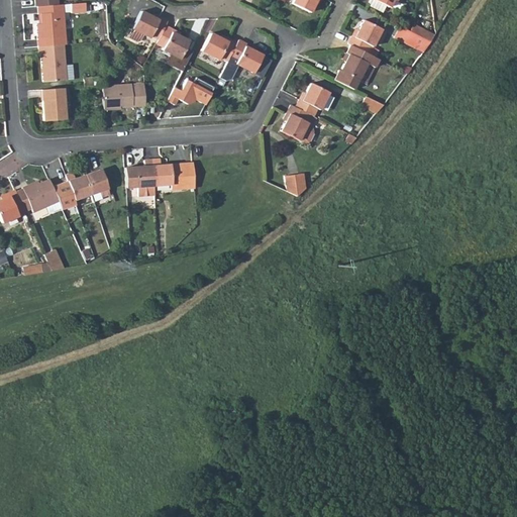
[(37,8),(59,6),(58,0),(34,0),(35,8),(37,8)]
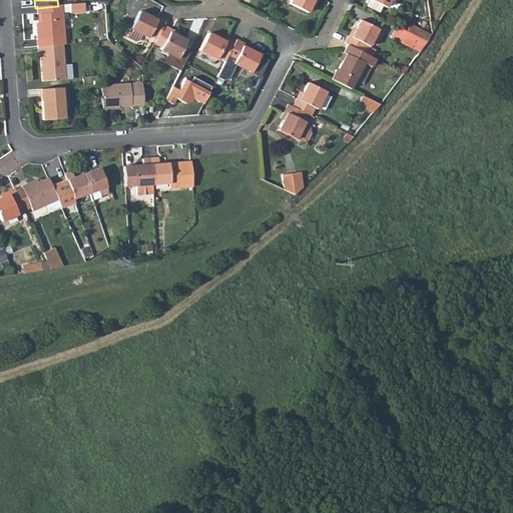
[(290,0),(291,0),(310,10),(314,0),(290,0)]
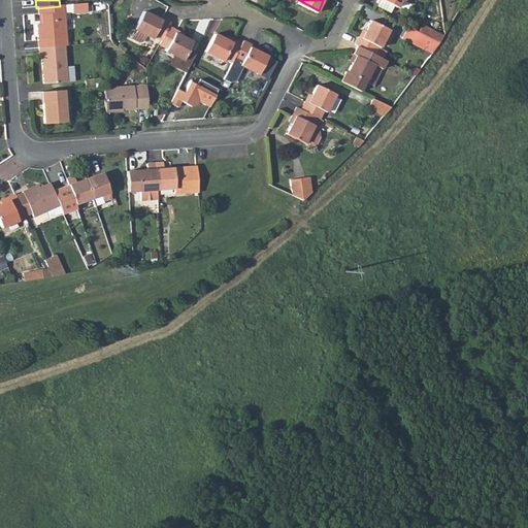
[(404,0),(401,0),(399,5),(410,10),(413,4),(404,0)]
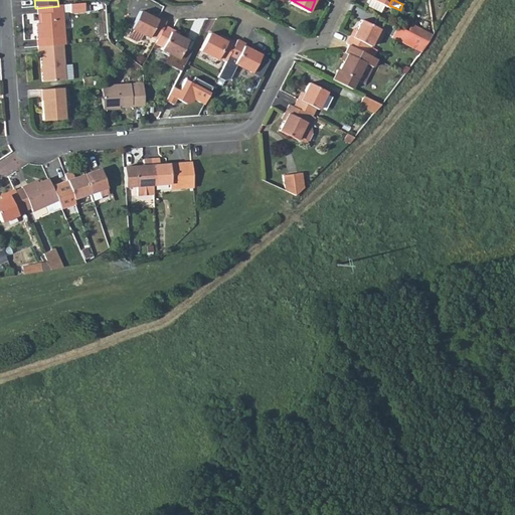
[(83,4),(70,5),(71,15),(83,14),(83,4)]
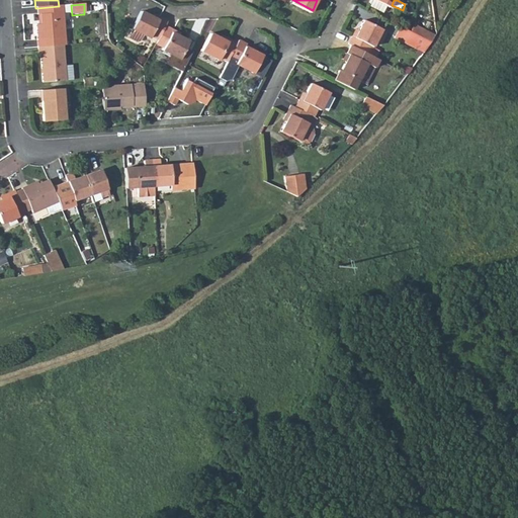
[(37,8),(38,16),(39,15),(40,23),(36,24),(37,48),(63,46),(66,46),(64,6),(59,6),(37,8)]
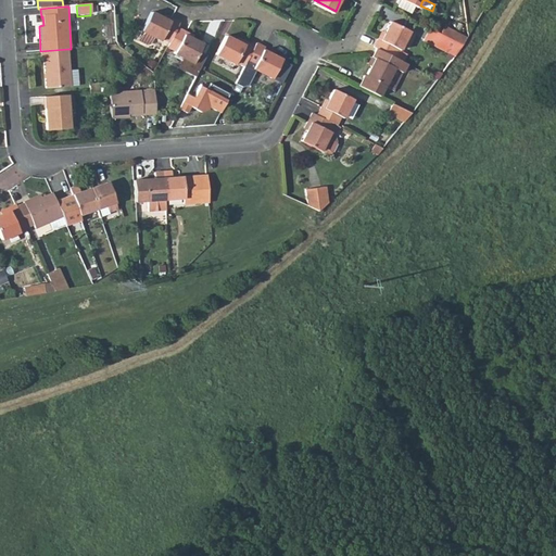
[(174,20),(172,23),(164,19),(154,13),(144,32),(144,33),(156,38),(163,42),(165,39),(172,42),(179,28),(181,24),(174,20)]
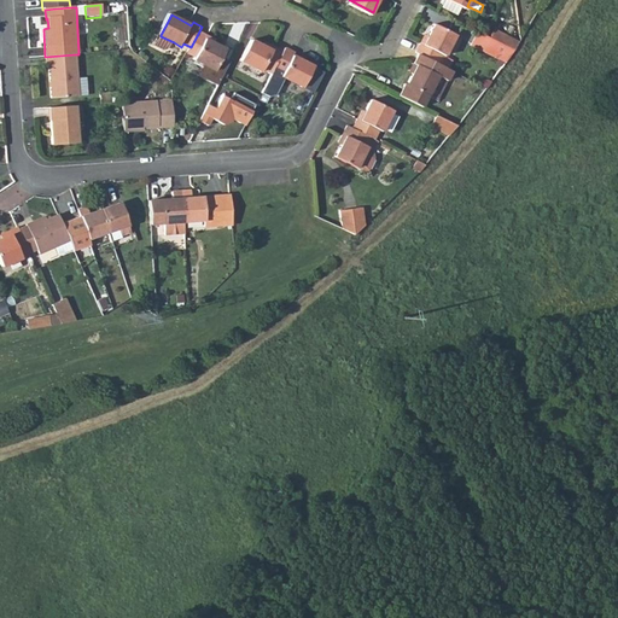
[(431,34),(426,44),(423,41),(419,51),(423,52),(439,62),(444,54),(447,56),(458,34),(436,23),(431,34)]
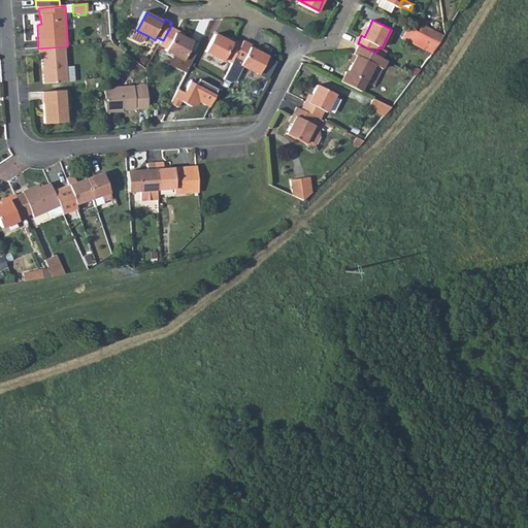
[(446,32),(424,22),(419,30),(440,40),(441,39),(446,32)]
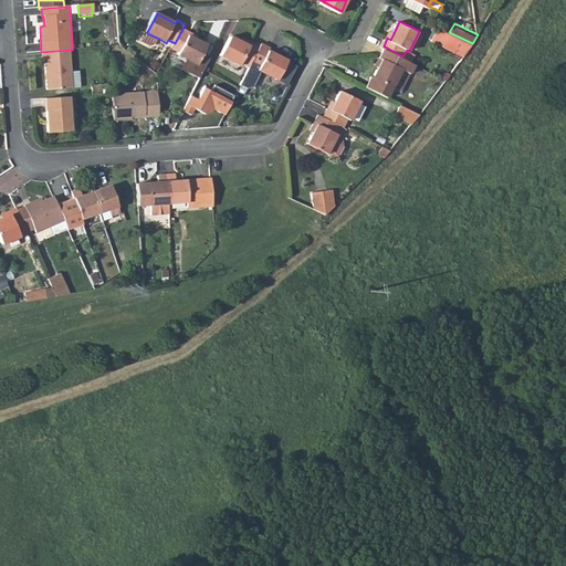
[(191,33),(182,29),(175,43),(173,48),(180,52),(179,54),(190,60),(186,69),(202,77),(210,61),(202,58),(209,45),(198,40),(189,35),(191,33)]
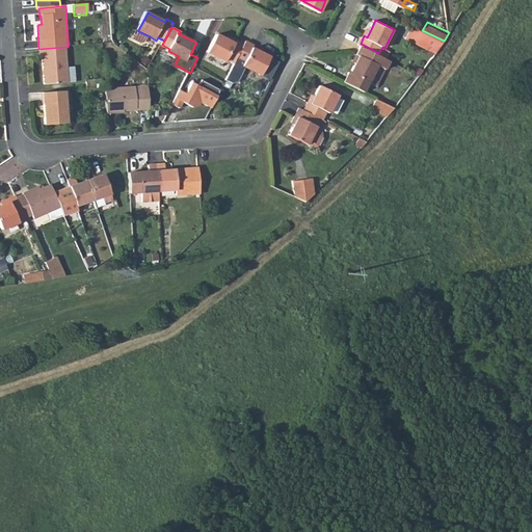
[(422,30),(417,42),(435,52),(444,42),(444,41),(422,30)]
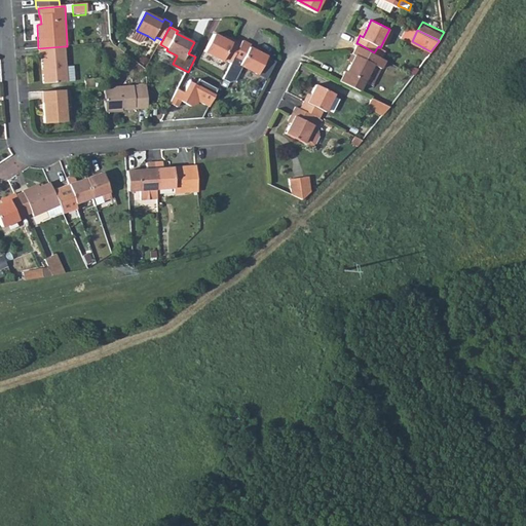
[(148,36),(137,31),(133,38),(142,43),(144,42),(148,36)]
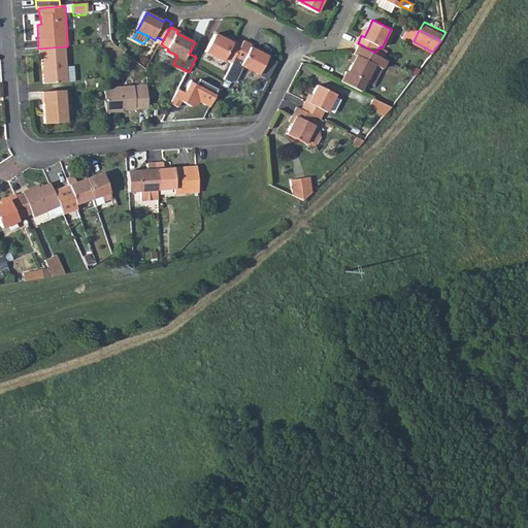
[(235,39),(234,42),(226,37),(217,33),(207,51),(226,61),(228,58),(235,62),(236,59),(244,44),(235,39)]
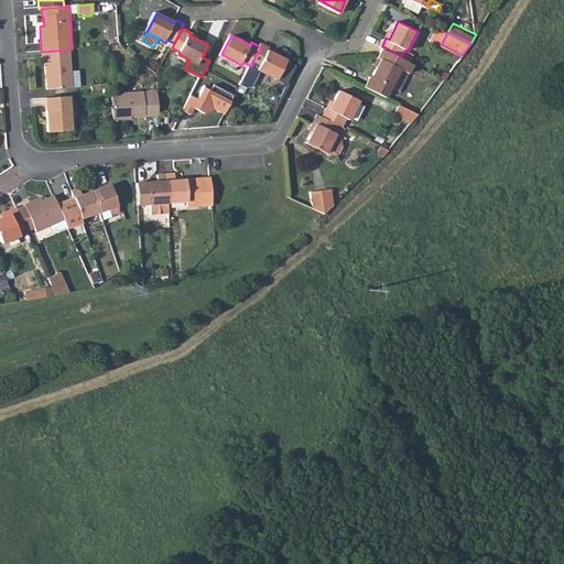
[(288,60),(278,55),(269,51),(271,47),(262,43),(261,47),(252,63),(259,67),(258,68),(278,78),(279,76),(286,79),(294,65),(286,62),(288,60)]
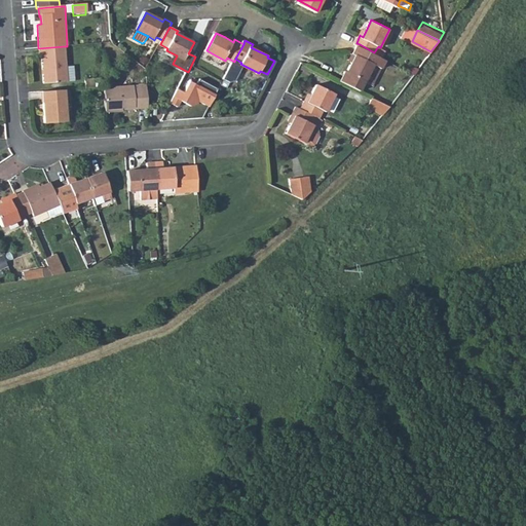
[(386,59),(376,52),(374,52),(360,44),(355,52),(358,53),(353,61),(349,71),(366,79),(367,79),(376,62),(383,65),(386,59)]
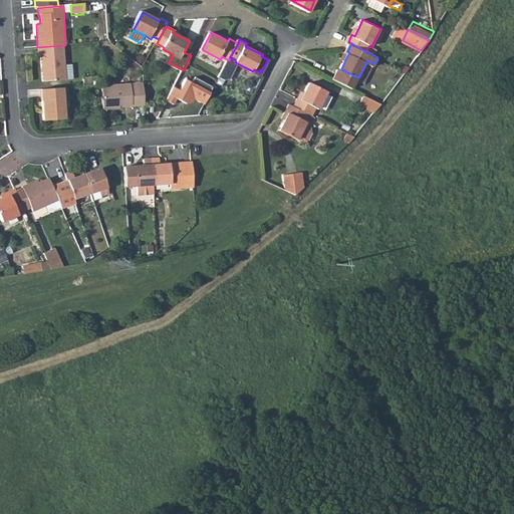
[(37,47),(38,55),(40,55),(42,81),(64,80),(62,45),(37,47)]
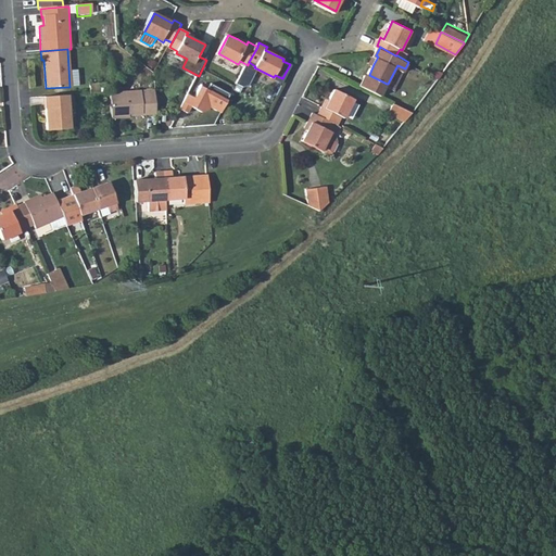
[(405,68),(397,65),(388,84),(395,88),(405,68)]
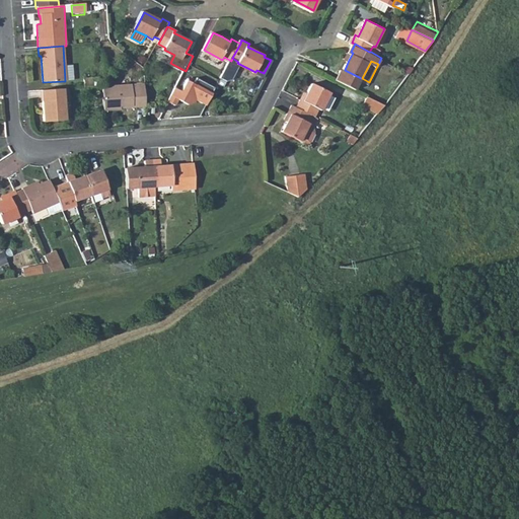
[(361,78),(345,70),(342,68),(337,79),(356,88),(361,78)]
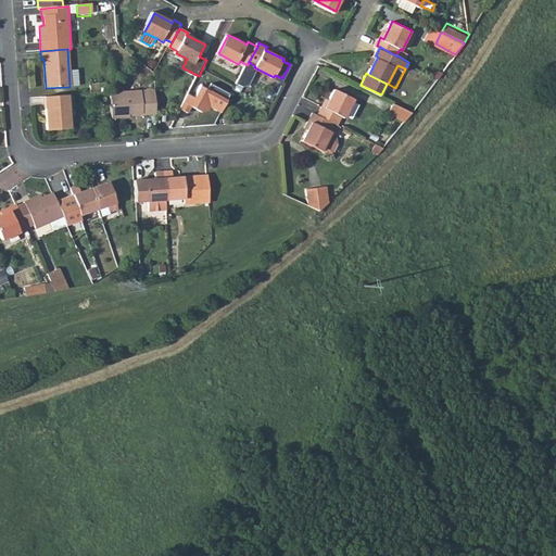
[(88,95),(111,92),(111,84),(88,86),(88,95)]
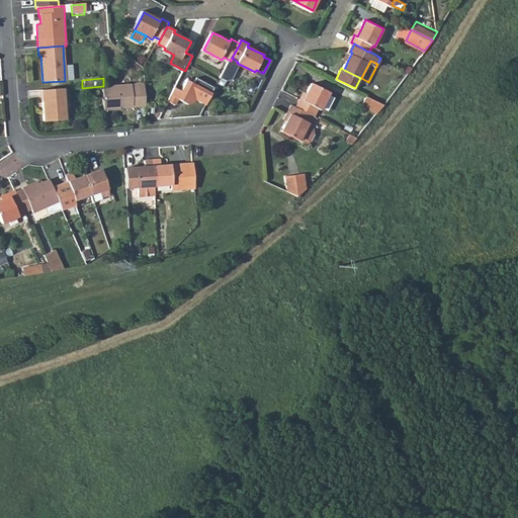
[(310,92),(306,100),(303,99),(298,106),(317,115),(320,108),(323,109),(332,91),(314,83),(310,92)]
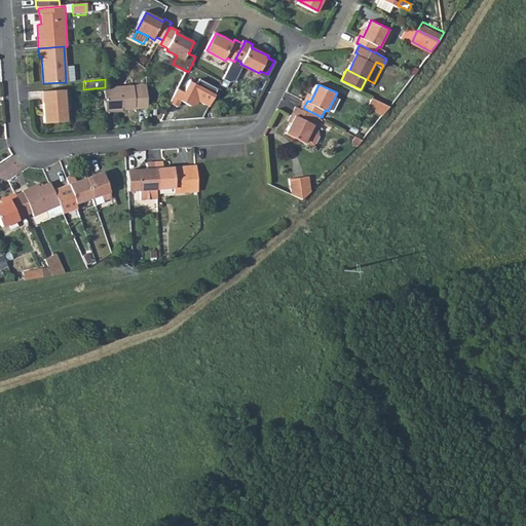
[(152,110),(150,86),(105,90),(107,115),(125,114),(125,110),(138,109),(138,111),(152,110)]
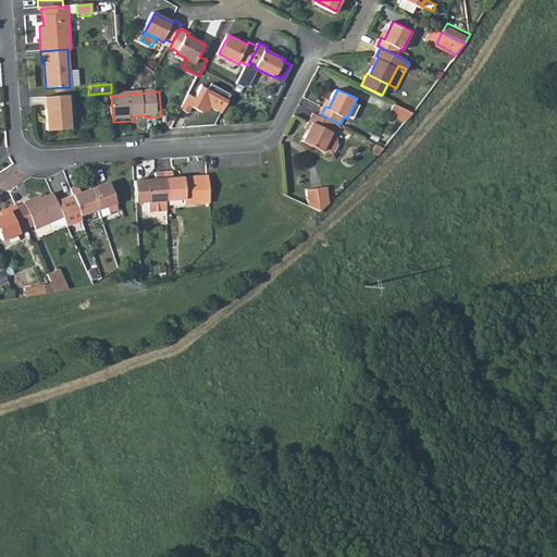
[(45,97),(47,126),(70,124),(67,96),(45,97)]
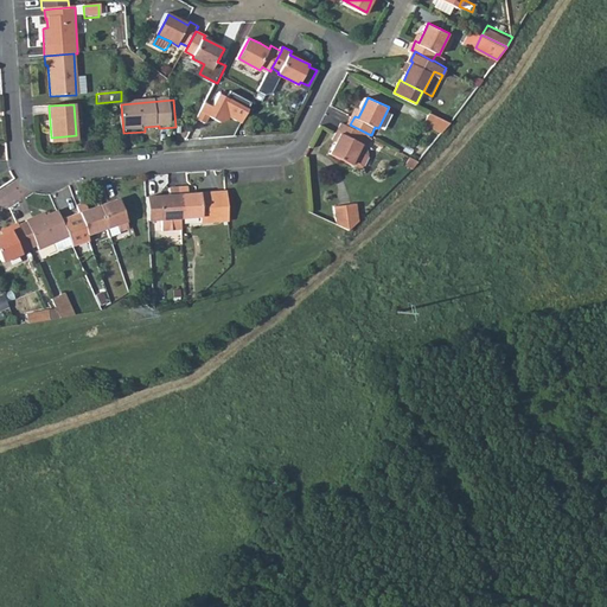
[(422,120),(445,131),(453,121),(428,109),(422,120)]
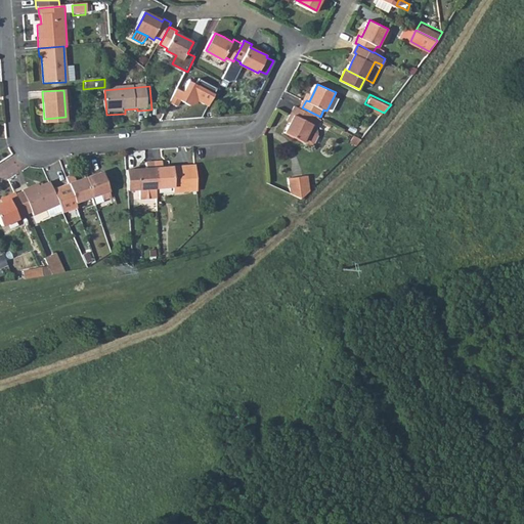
[(292,123),(288,132),(304,141),(313,124),(318,127),(323,118),(320,117),(302,107),(298,105),(293,114),(296,115),(292,123)]
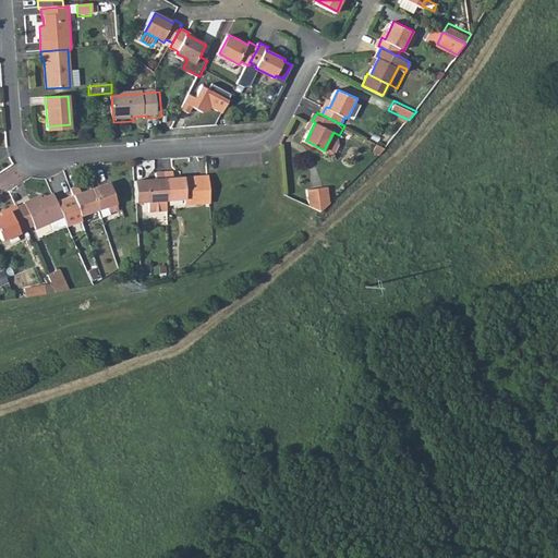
[(334,132),(324,150),(330,154),(335,153),(340,142),(339,135),(334,132)]
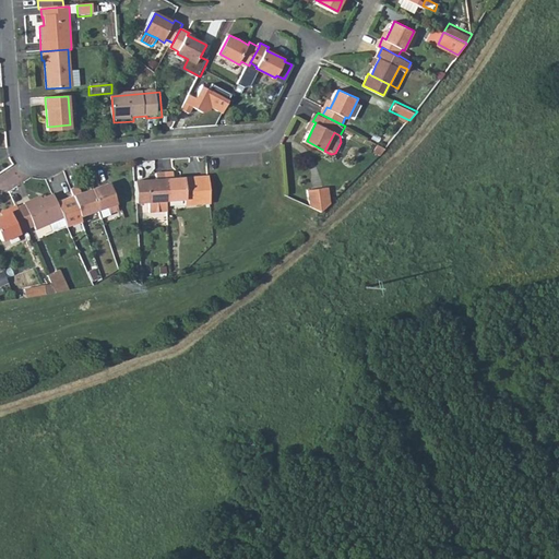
[(382,155),(388,147),(378,142),(373,151),(382,155)]
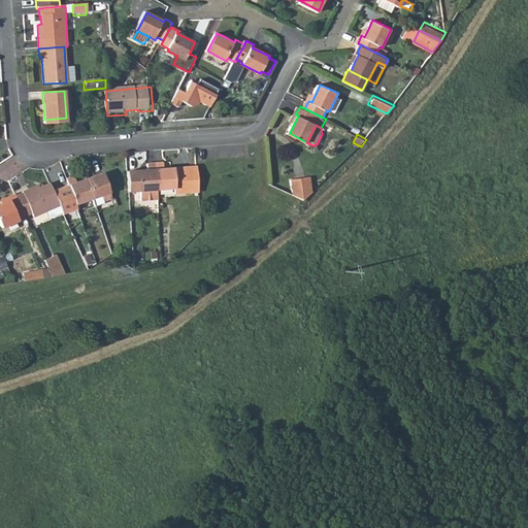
[(143,200),(160,200),(159,190),(158,164),(151,165),(151,171),(130,172),(130,191),(143,190),(143,200)]
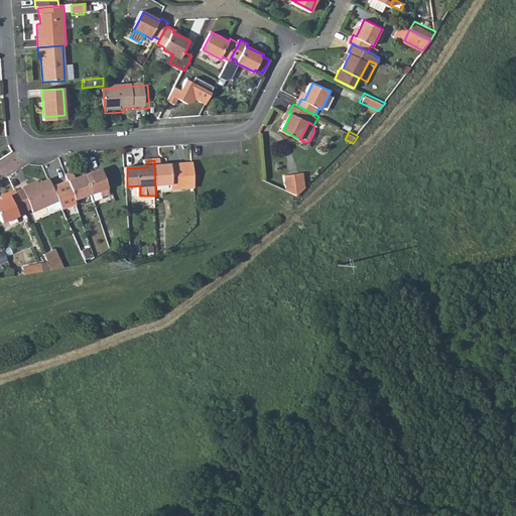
[(154,160),(155,185),(172,184),(172,190),(196,189),(195,165),(172,166),(162,166),(162,160),(154,160)]
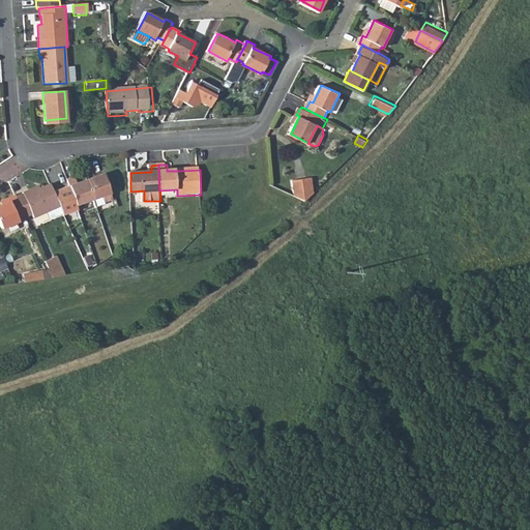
[(105,174),(88,180),(94,200),(105,196),(107,202),(114,200),(105,174)]
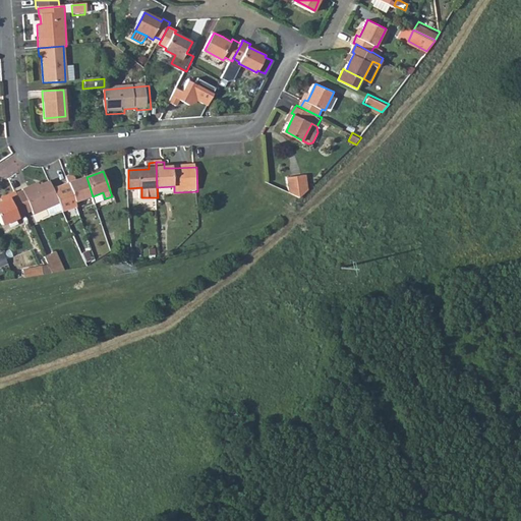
[(67,176),(76,201),(93,196),(87,177),(77,180),(74,174),(67,176)]
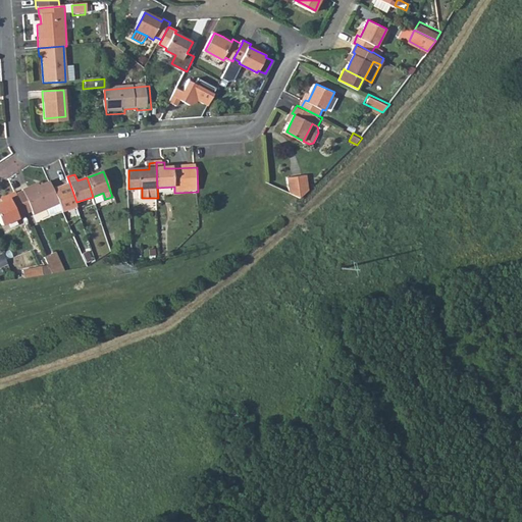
[(308,177),(290,179),(292,195),(302,200),(310,192),(308,177)]
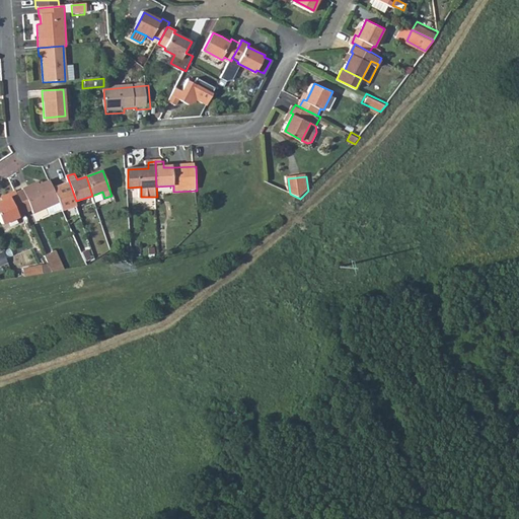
[(50,181),(39,186),(38,182),(22,190),(33,214),(59,203),(50,181)]
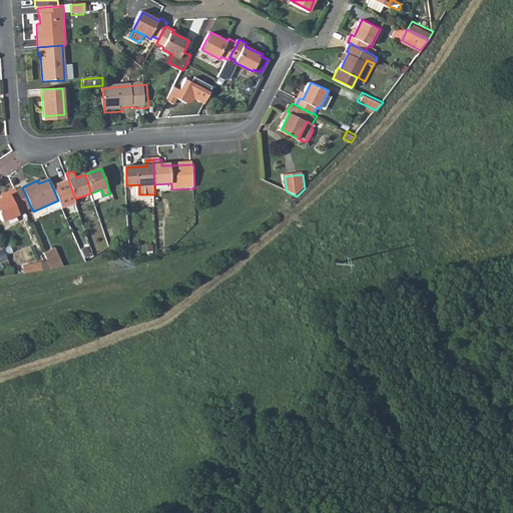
[(1,199),(0,199),(0,218),(1,221),(24,211),(15,190),(7,193),(9,196),(1,199)]
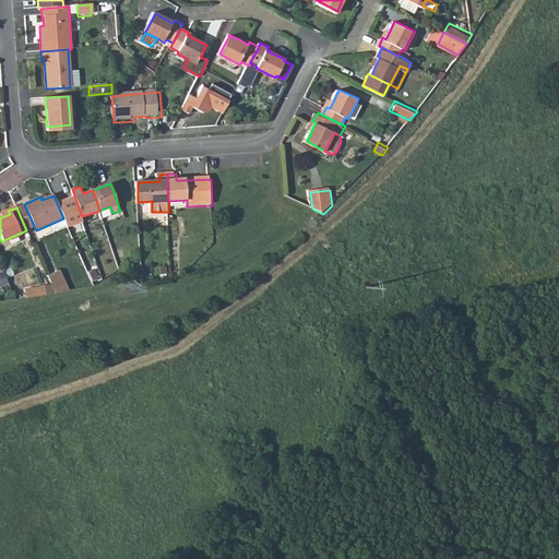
[(82,216),(85,226),(103,222),(99,211),(82,216)]
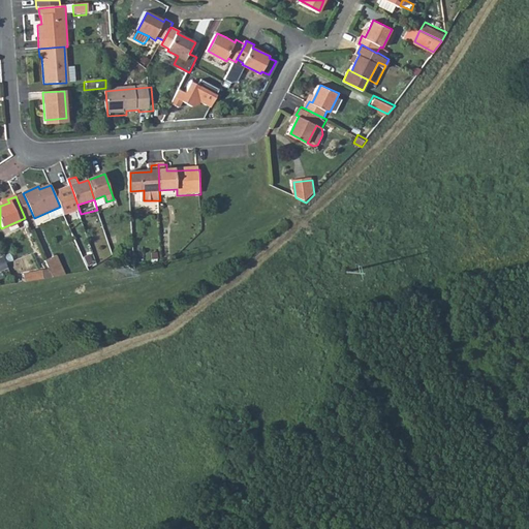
[(42,259),(51,277),(65,274),(56,254),(42,259)]
